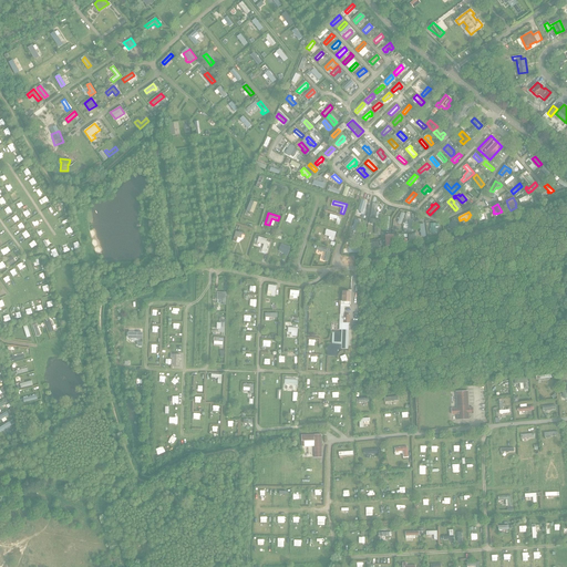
[(341,217),(330,214),(329,217),(337,219),(336,224),(339,225),(341,217)]
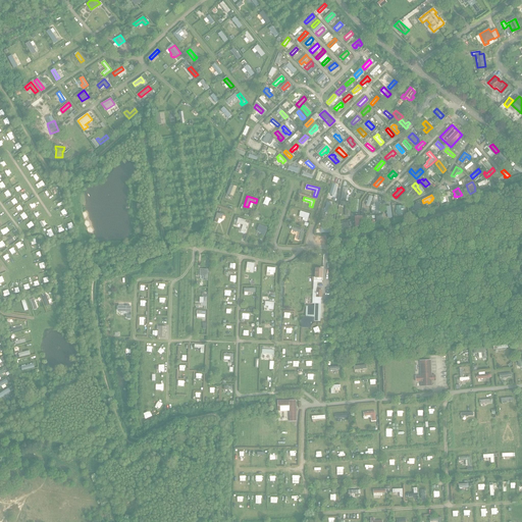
[(412,207),(417,211),(421,206),(416,202),(412,207)]
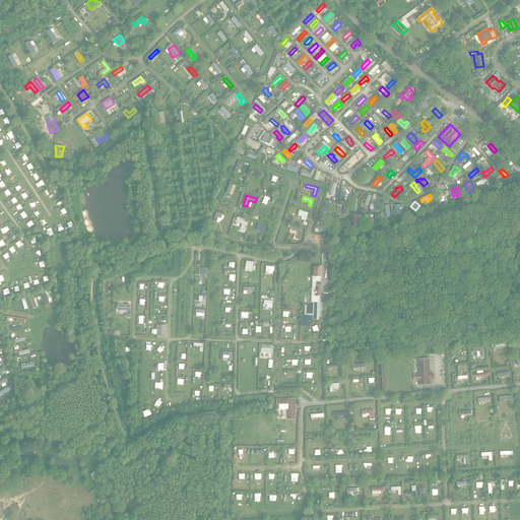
[(395,213),(401,213),(401,209),(399,209),(399,207),(403,207),(403,205),(400,205),(395,205),(395,209),(394,209),(394,212),(395,212),(395,213)]
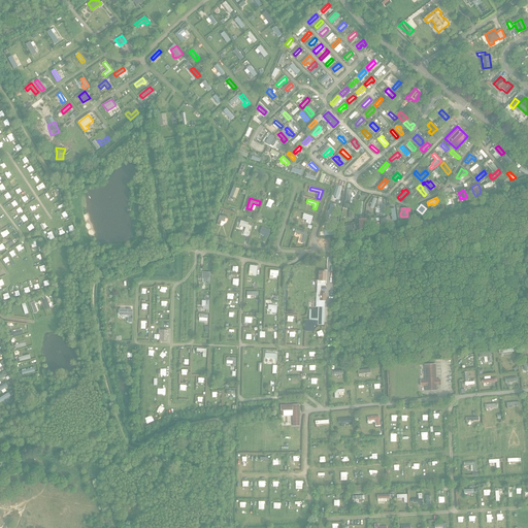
[(312,217),(303,213),(302,217),(303,217),(302,219),(308,221),(307,224),(310,225),(312,217)]
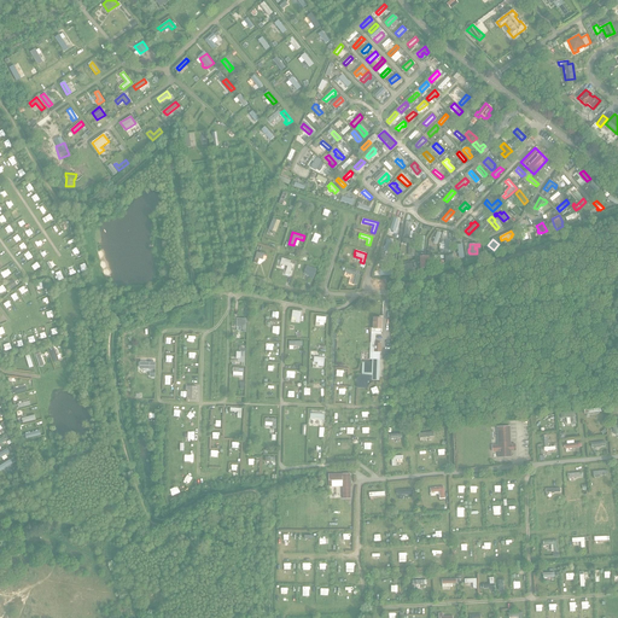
[(257,252),(254,263),(257,263),(258,258),(262,260),(263,255),(267,256),(267,254),(261,251),(261,252),(257,252)]
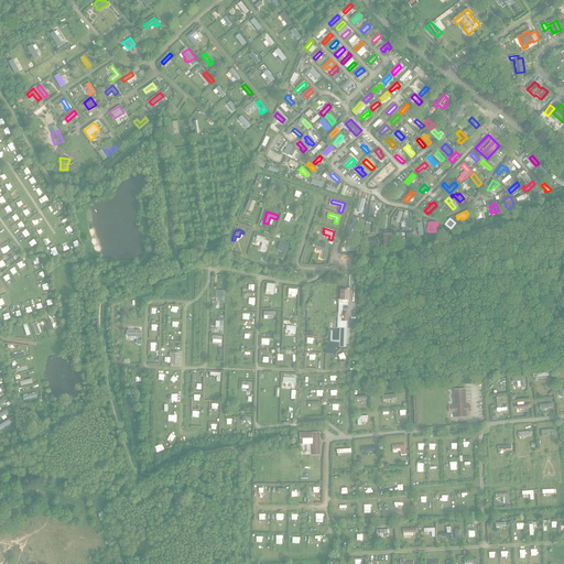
[(262,242),(260,250),(264,251),(267,243),(266,243),(267,240),(264,240),(266,238),(257,236),(256,241),(262,242)]
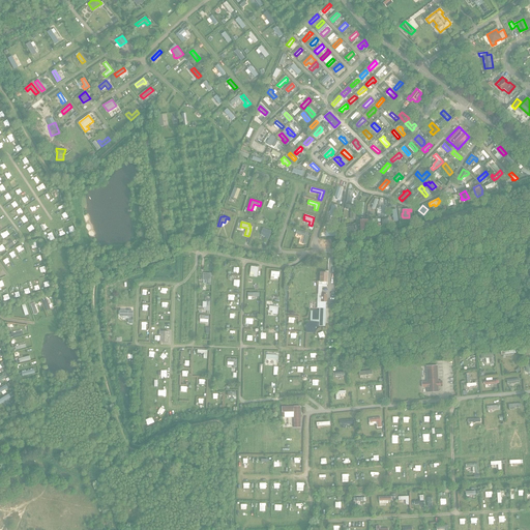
[(271,231),(263,228),(261,235),(265,236),(265,238),(269,239),(271,231)]
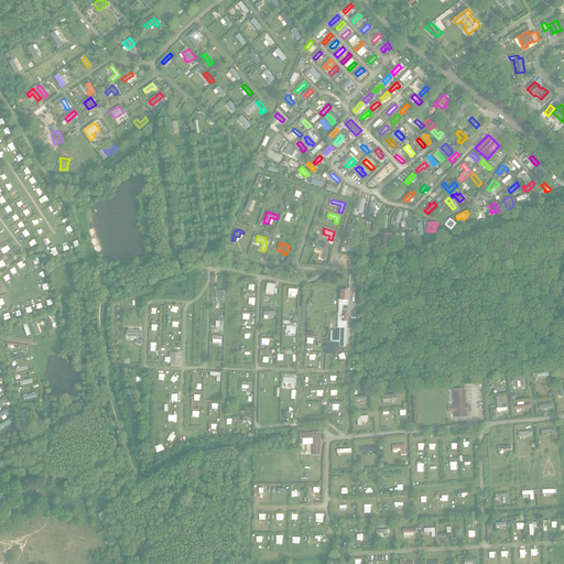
[(274,284),(267,283),(266,292),(270,293),(270,294),(273,294),(274,284)]
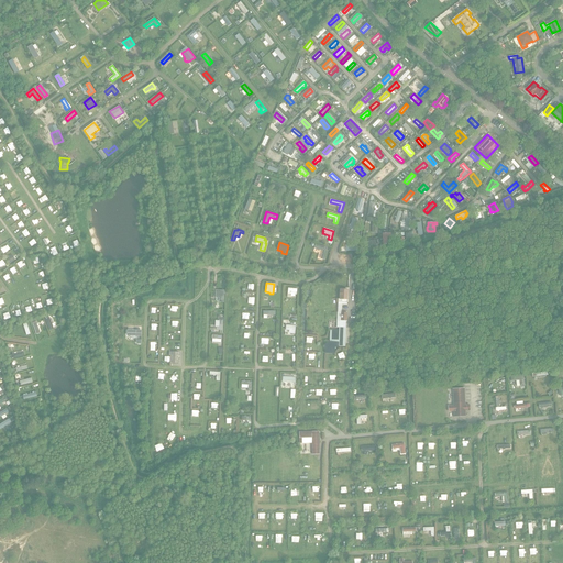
[(297,295),(297,289),(288,288),(287,297),(290,297),(290,296),(295,297),(295,294),(297,295)]
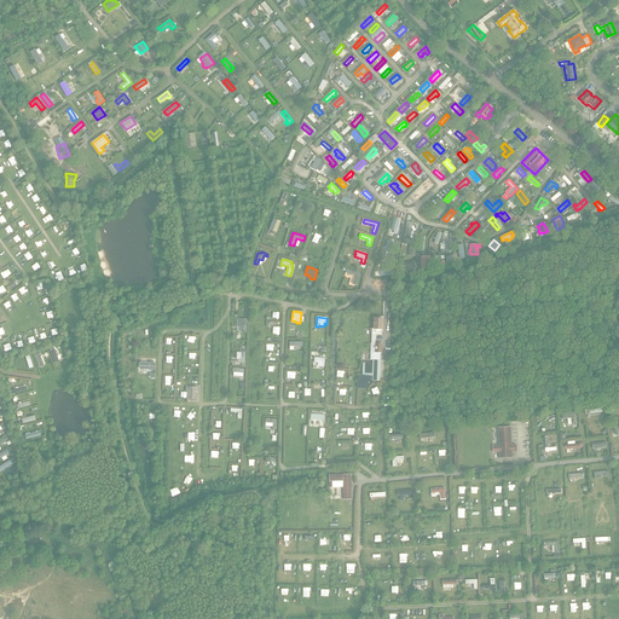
[(382,318),(377,318),(375,317),(375,318),(374,318),(374,329),(371,328),(371,333),(371,343),(370,360),(372,360),(372,362),(372,364),(363,363),(363,375),(358,375),(357,388),(368,389),(369,382),(372,382),(372,381),(374,381),(380,381),(381,360),(380,360),(381,353),(381,343),(376,343),(376,335),(382,335),(382,329),(382,318)]
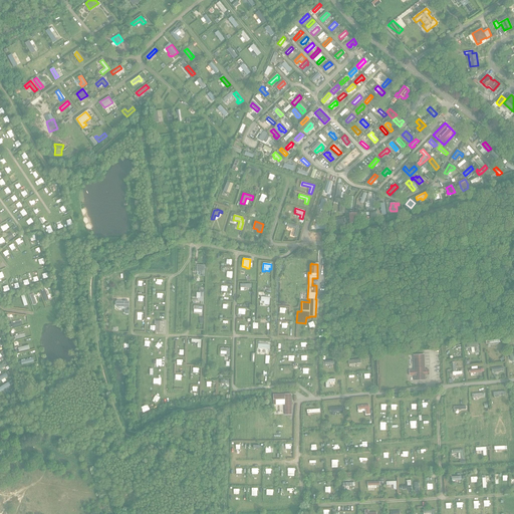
[(205,265),(197,265),(197,272),(200,272),(200,276),(204,276),(205,265)]
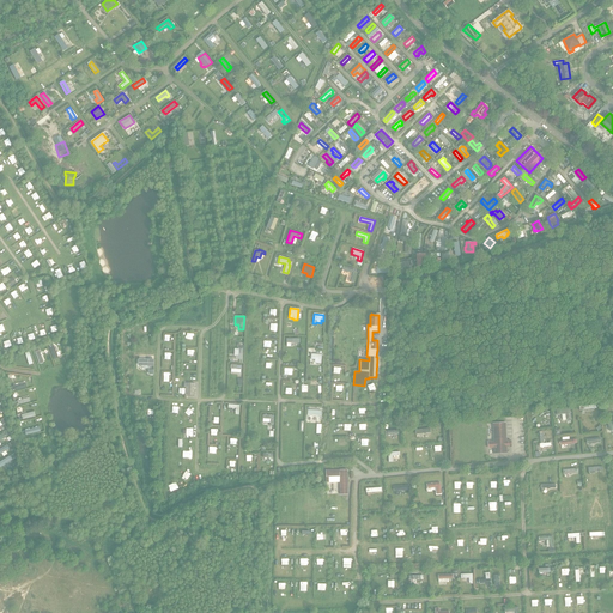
[(321,364),(322,354),(311,354),(311,359),(315,359),(315,363),(321,364)]
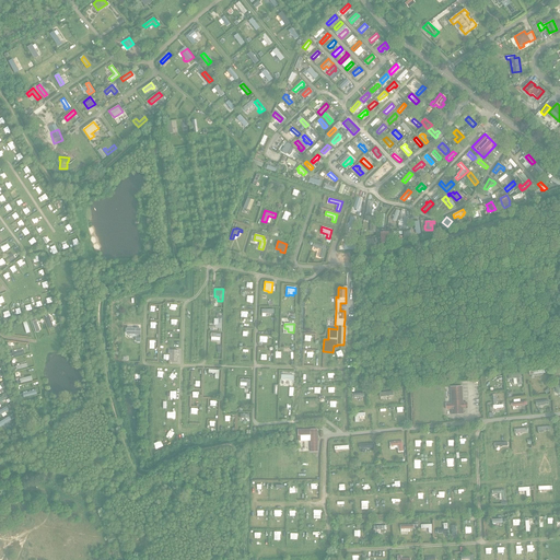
[(137,330),(130,331),(130,335),(137,334),(137,337),(140,337),(140,334),(140,326),(137,326),(137,330)]
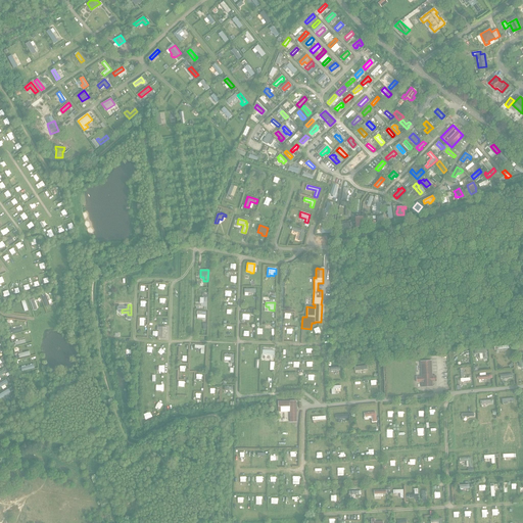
[(158,337),(167,337),(167,333),(165,333),(165,327),(157,327),(157,330),(158,330),(158,337)]
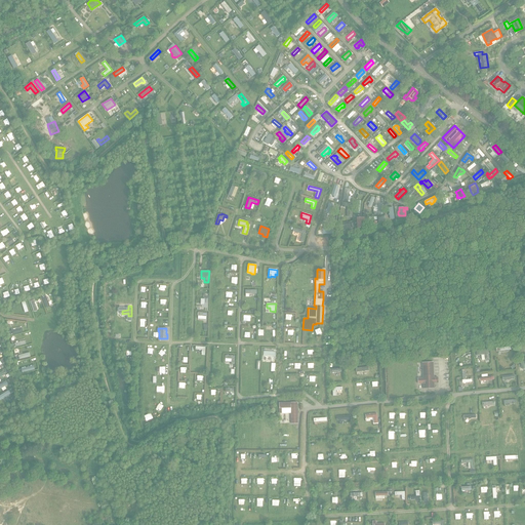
[(204,355),(205,347),(196,347),(195,350),(202,350),(201,355),(204,355)]
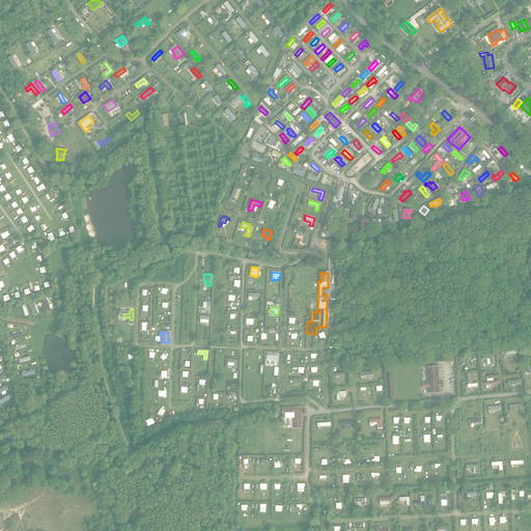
[(494,354),(481,355),(482,360),(490,359),(491,364),(495,363),(494,354)]
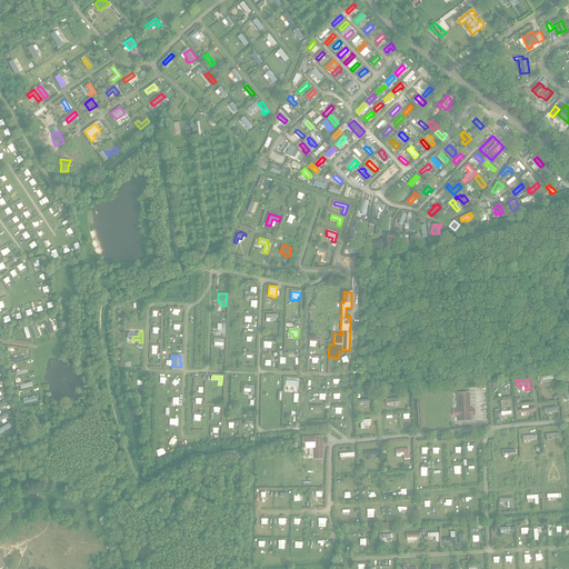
[(255,386),(243,385),(243,388),(251,389),(250,395),(253,395),(255,386)]
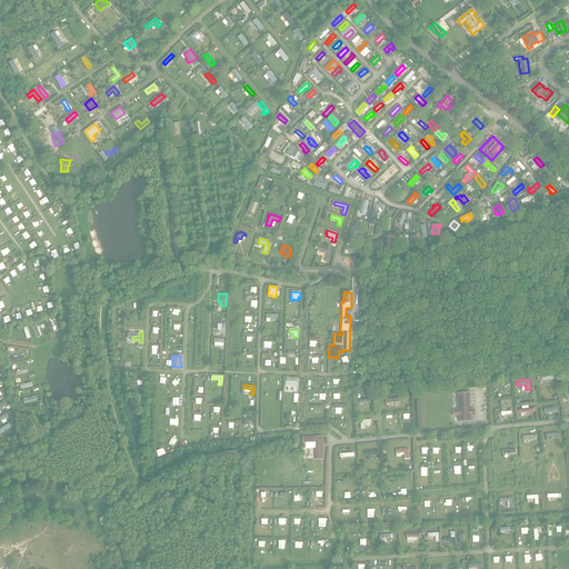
[(458,410),(452,410),(453,416),(459,416),(459,421),(470,420),(470,415),(472,415),(472,409),(470,409),(469,392),(458,393),(458,410)]
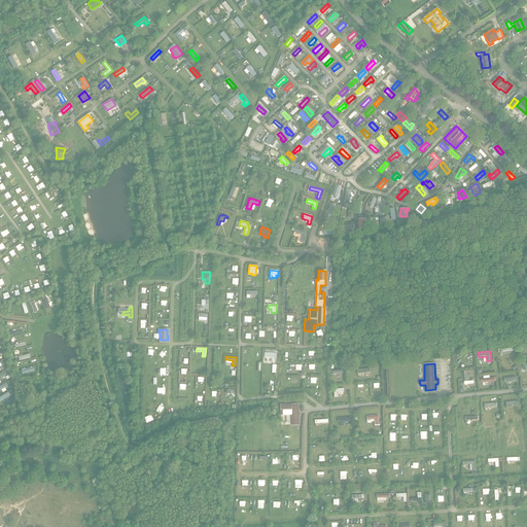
[(464,384),(473,383),(473,381),(473,380),(473,379),(471,379),(472,381),(467,381),(466,371),(463,371),(463,373),(463,374),(464,381),(464,384)]
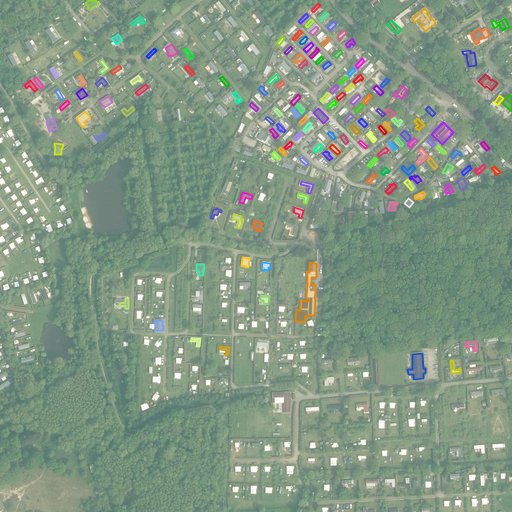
[(334,377),(324,378),(324,381),(325,386),(328,386),(327,381),(334,381),(334,377)]
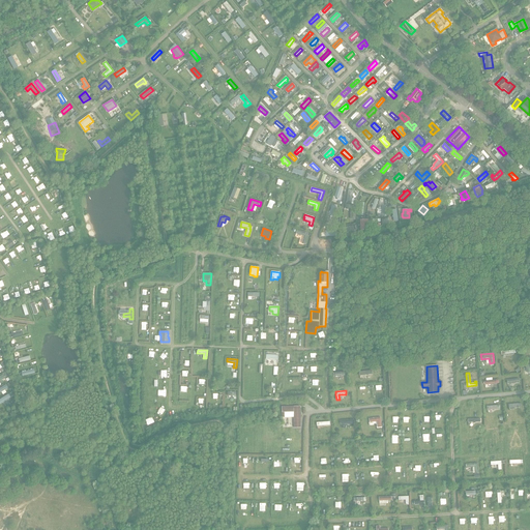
[(300,423),(300,408),(297,408),(297,406),(282,406),(282,412),(282,417),(285,417),(285,412),(294,412),(294,423),(300,423)]
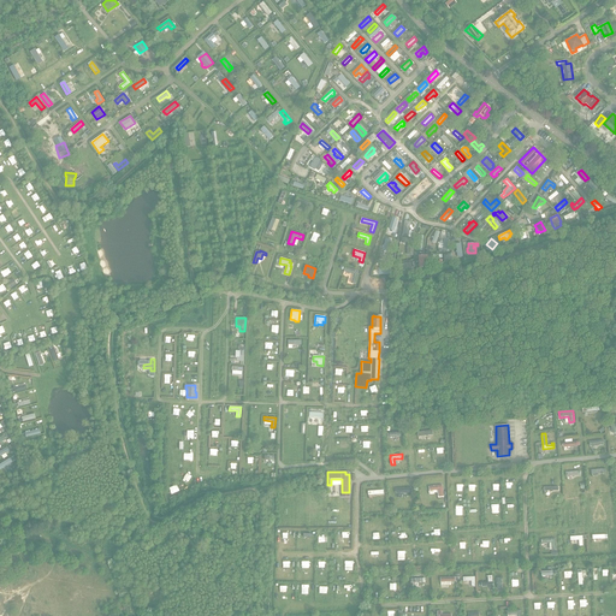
[(442,485),(428,486),(430,491),(438,490),(439,497),(443,496),(442,485)]
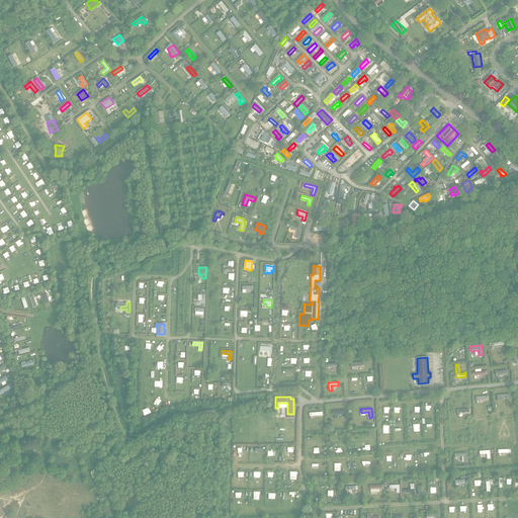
[(490,450),(480,451),(480,454),(487,454),(487,459),(490,458),(490,450)]
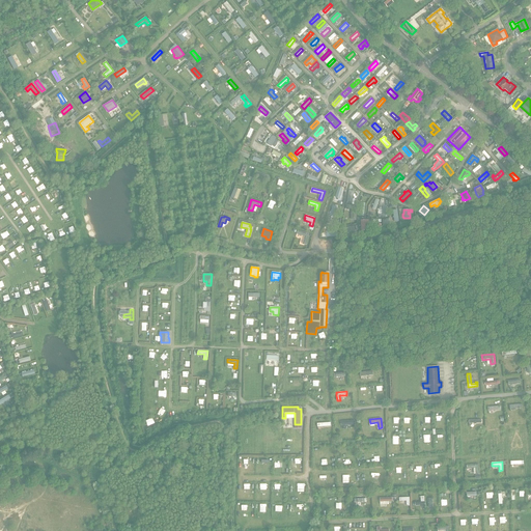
[(473,468),(474,474),(476,474),(479,474),(478,464),(467,465),(467,468),(473,468)]
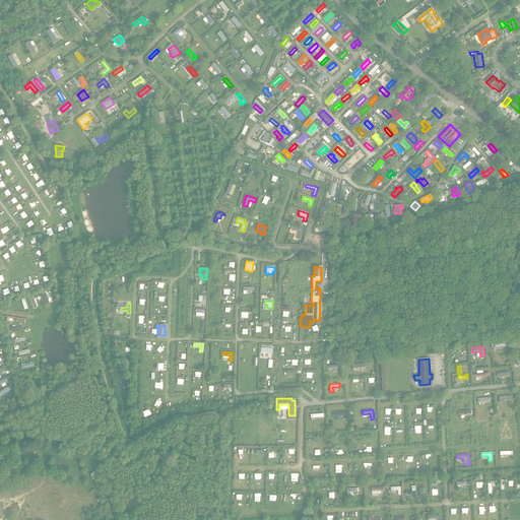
[(406,495),(412,495),(412,496),(416,496),(415,495),(416,495),(416,491),(415,491),(415,485),(411,485),(412,492),(406,492),(406,495)]
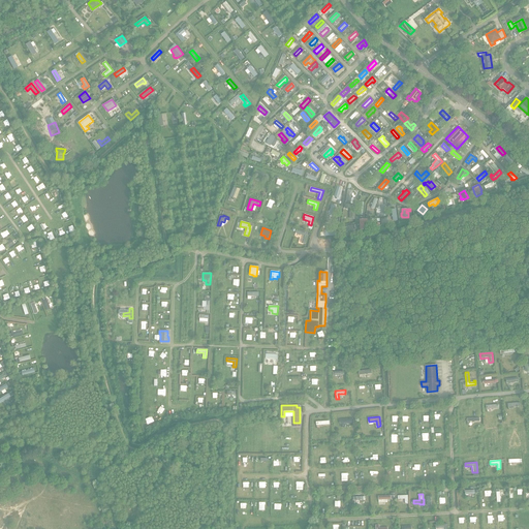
[(500,524),(500,528),(503,528),(503,520),(492,521),(492,524),(500,524)]
